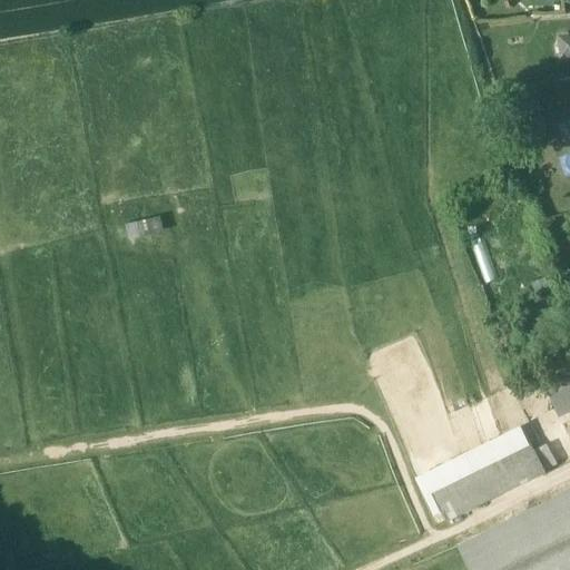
[(569,33),(557,37),(561,59),(569,57),(569,33)]
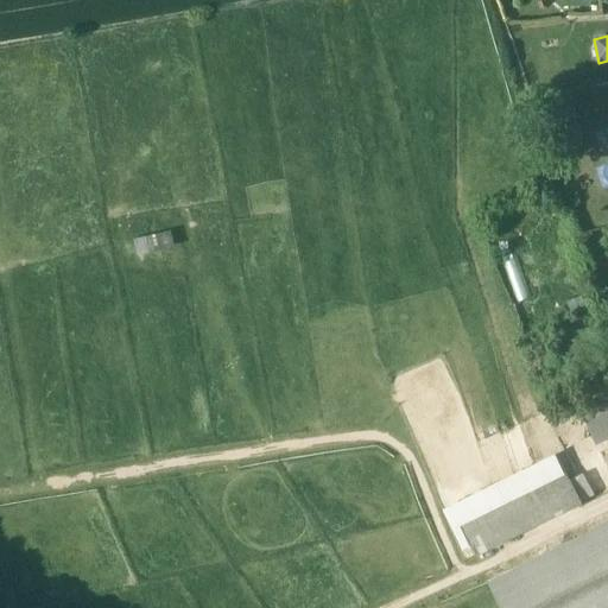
[(135,238),(138,252),(176,247),(175,232),(135,238)]
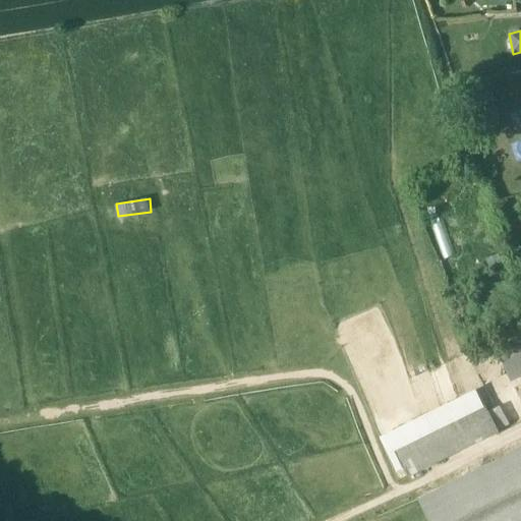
[(520,346),(500,357),(512,383),(520,378),(520,346)]
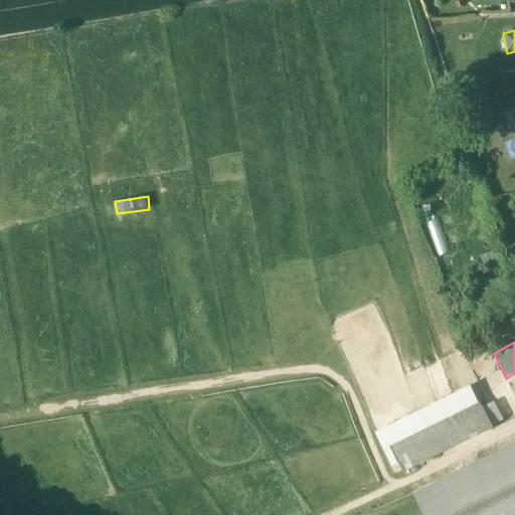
[(478,404),(469,386),(376,432),(393,467),(398,464),(390,447),(427,428),(478,404)]
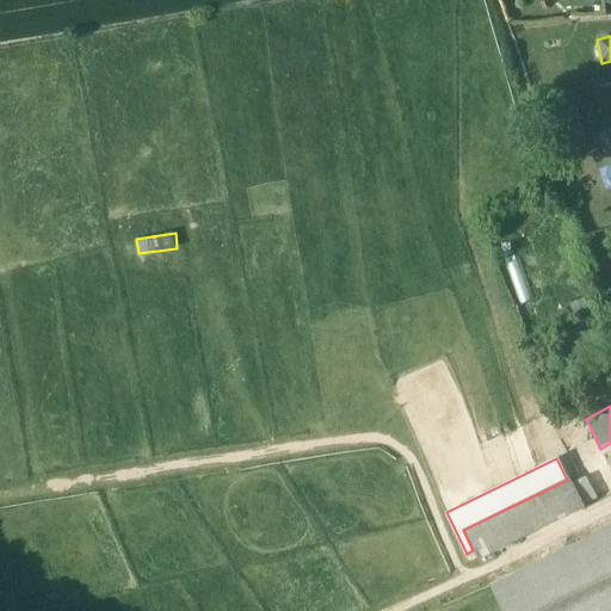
[(567,480),(507,508),(522,539),(585,510),(569,479),(567,480)]
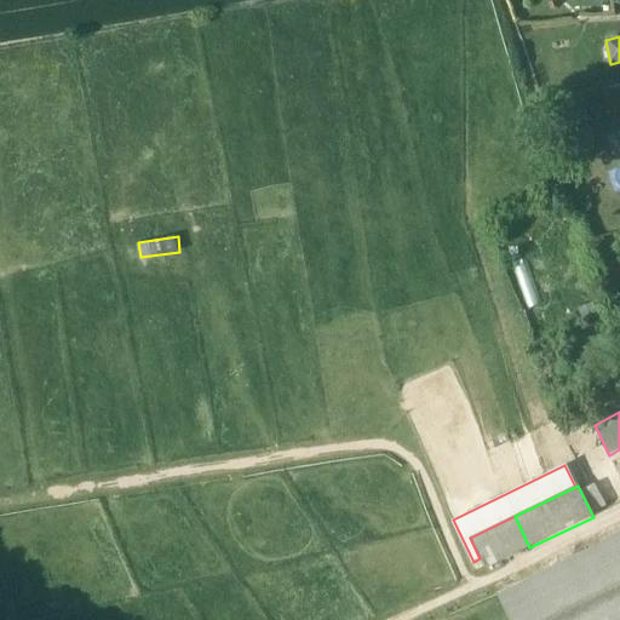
[(515,516),(470,538),(480,558),(481,561),(487,558),(492,567),(529,547),(515,516)]
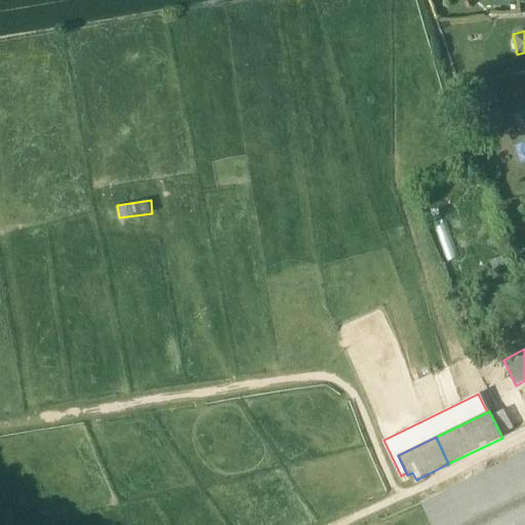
[(524,524),(524,453),(421,505),(431,524),(524,524)]
